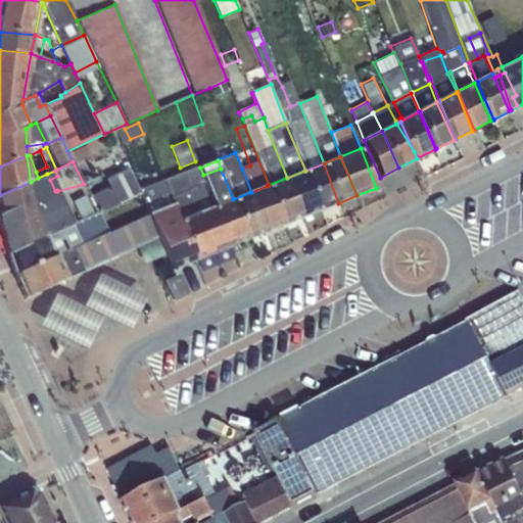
[(305,171),(304,171),(321,209),(338,203),(324,163),(305,171)]
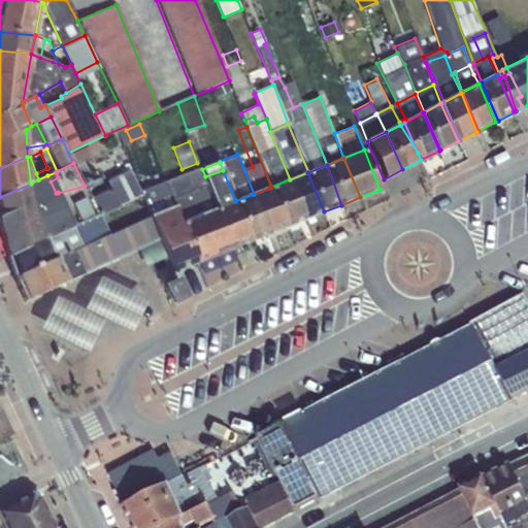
[(201,167),(165,182),(170,194),(172,199),(189,193),(208,185),(205,176),(202,169),(201,167)]
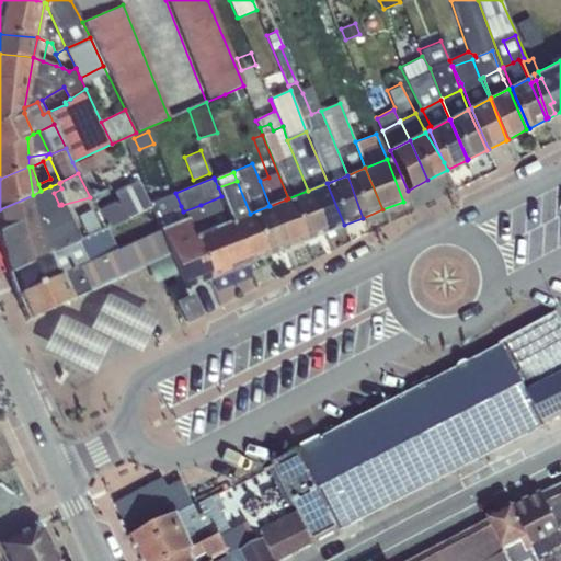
[(231,220),(249,264),(265,256),(250,214),(237,181),(218,187),(221,196),(231,220)]
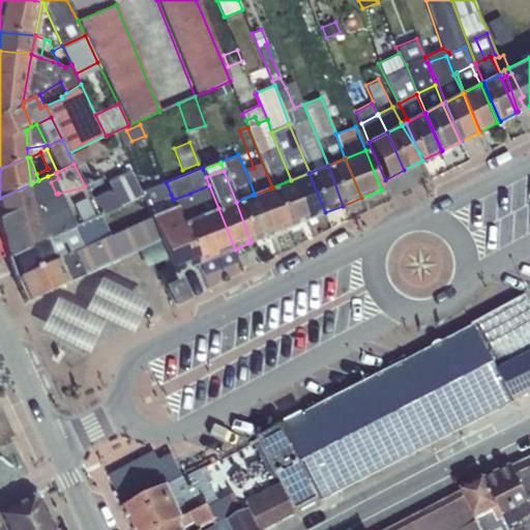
[(58,178),(56,173),(48,176),(51,182),(58,178)]
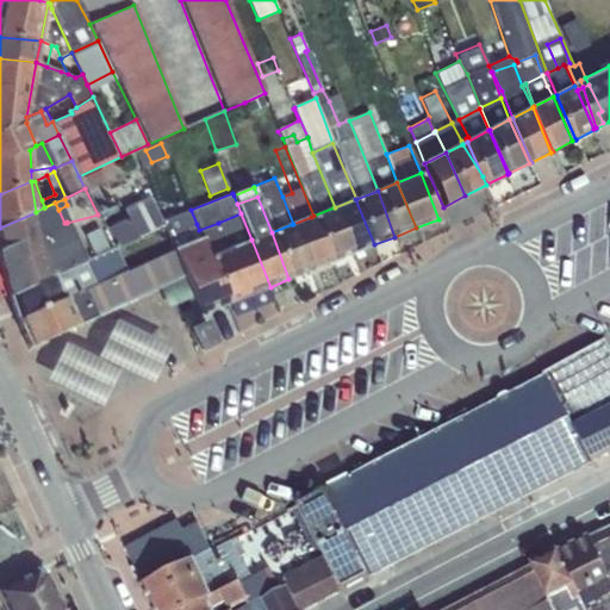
[(334,207),(354,254),(374,244),(355,199),(335,207),(334,207)]
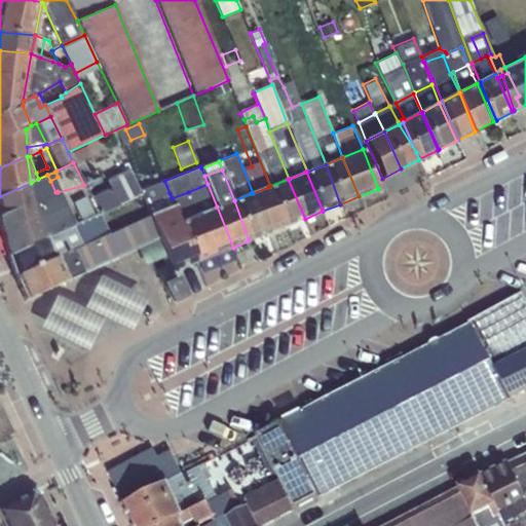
[(31,183),(35,201),(55,192),(50,181),(47,175),(38,179),(31,183)]
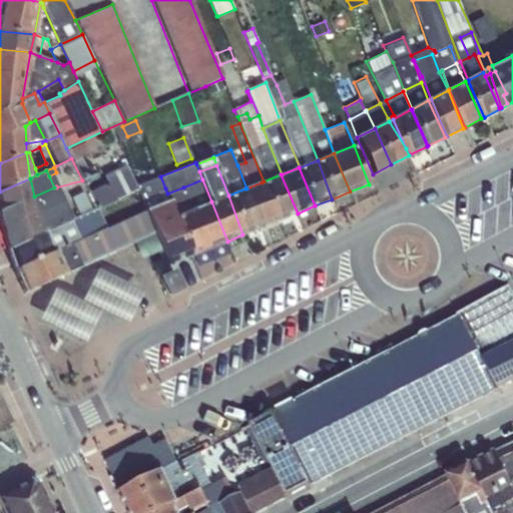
[(118,178),(124,192),(135,187),(129,174),(118,178)]
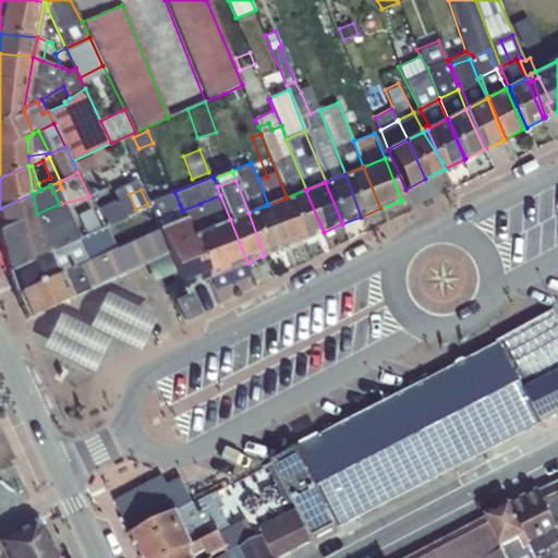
[(284,198),(303,241),(324,232),(305,190),(287,197),(284,198)]
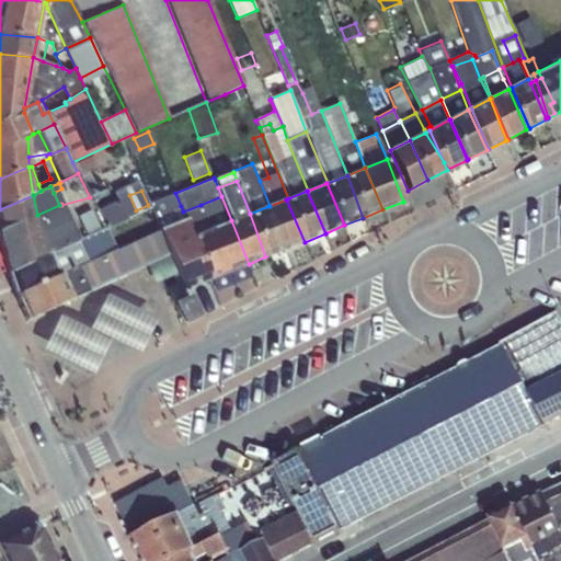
[(0,209),(0,230),(37,215),(33,195),(0,209)]
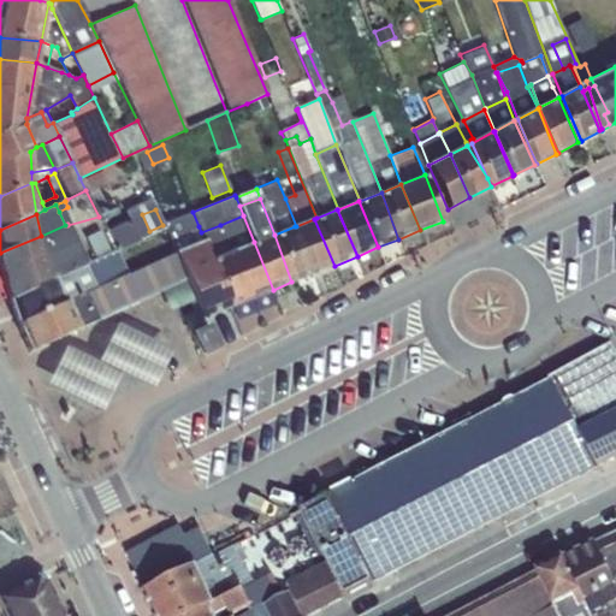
[(231,252),(254,242),(243,215),(220,225),(231,252)]
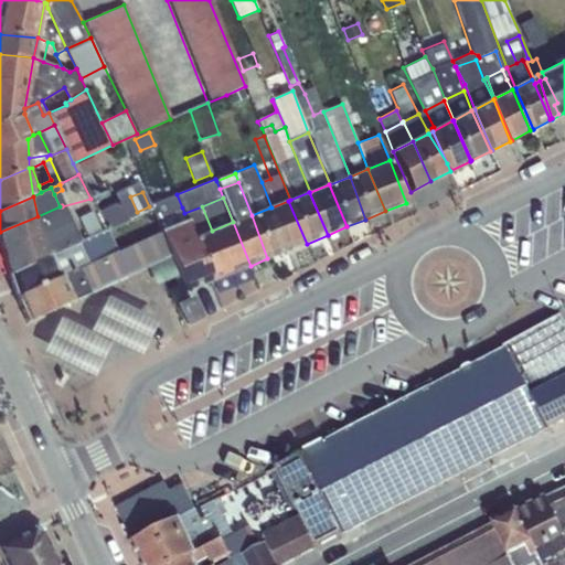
[(91,199),(62,206),(68,223),(96,211),(91,199)]
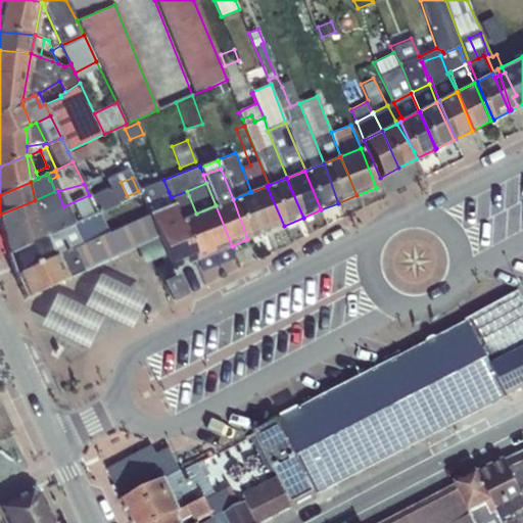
[(250,192),(266,232),(284,226),(267,186),(251,192),(250,192)]
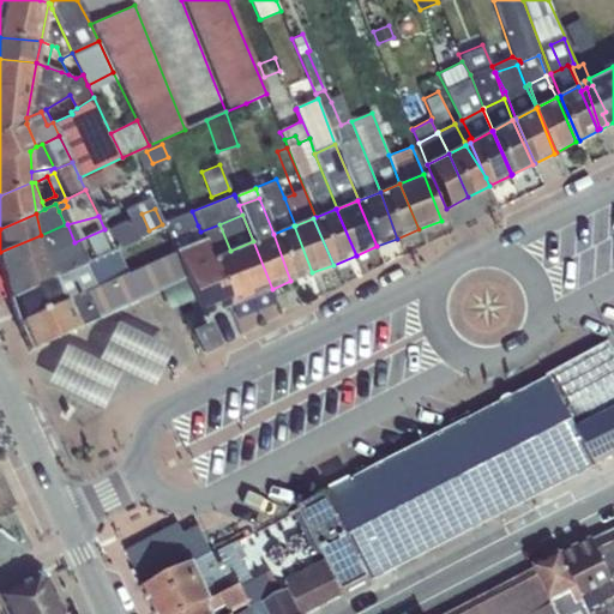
[(104,229),(74,242),(67,224),(67,223),(65,224),(41,235),(46,254),(54,277),(118,250),(138,240),(130,220),(104,229)]
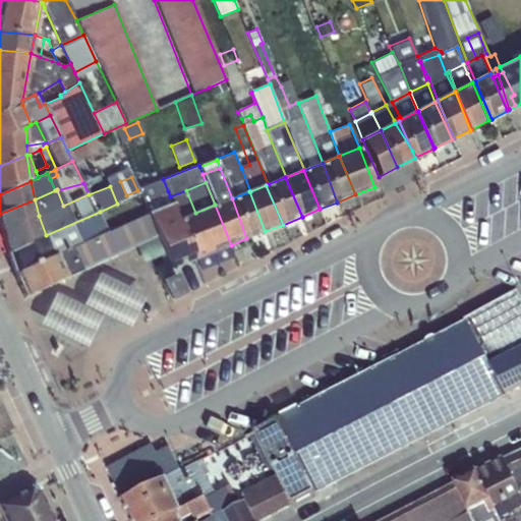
[(173,205),(179,219),(195,213),(186,190),(170,196),(173,205)]
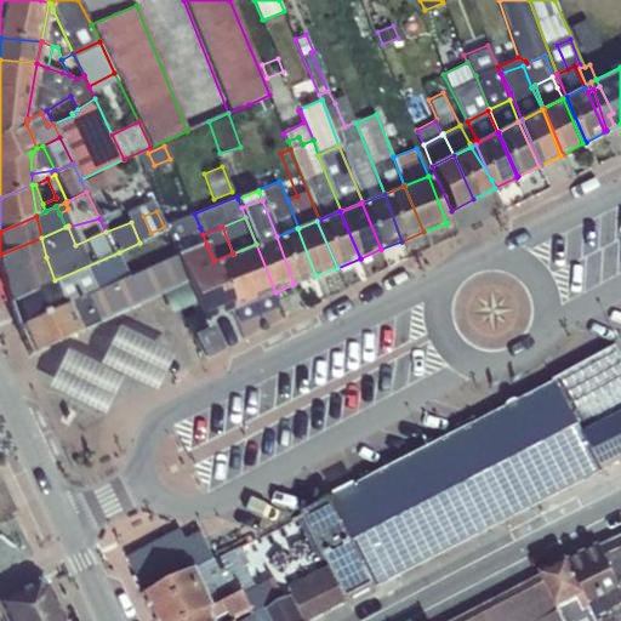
[(200,228),(172,240),(177,254),(178,256),(206,244),(203,234),(200,228)]
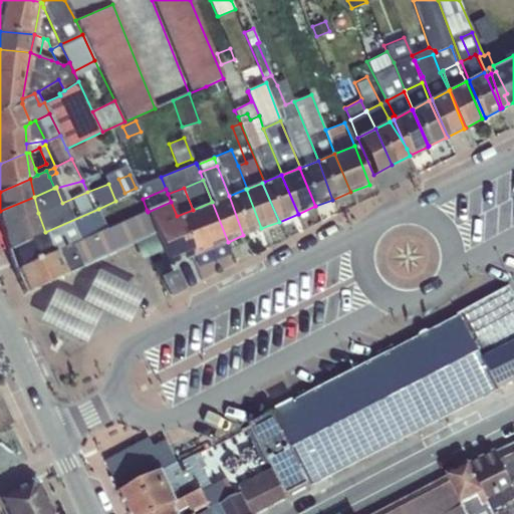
[(261,228),(246,189),(229,196),(243,235),(261,228)]
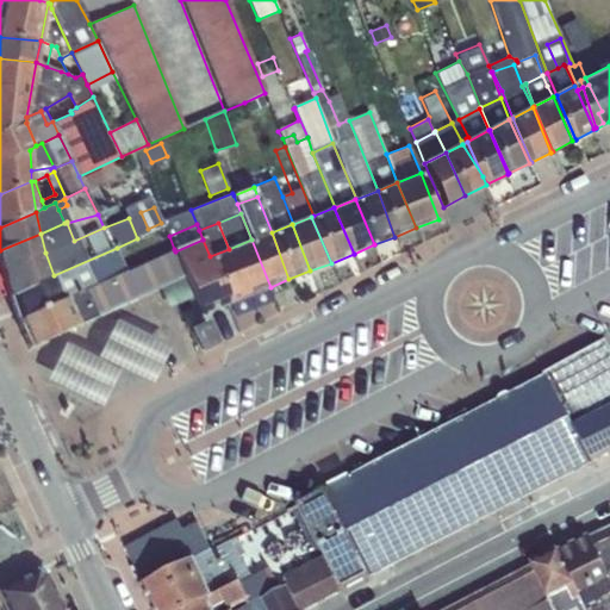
[(41,234),(0,250),(0,262),(10,297),(54,277),(54,275),(45,253),(41,234)]
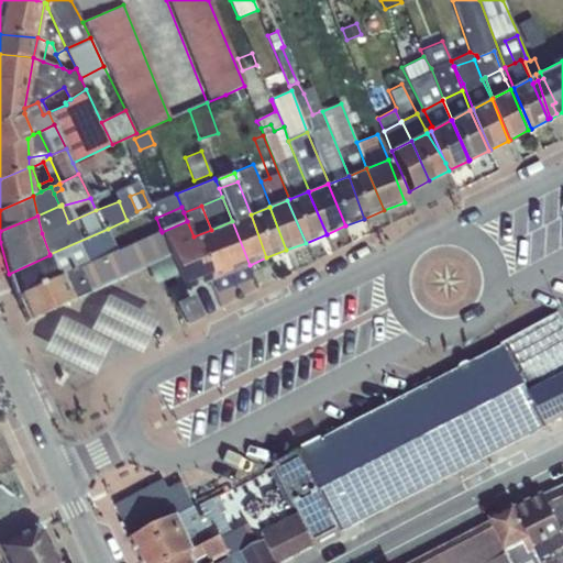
[(169,253),(185,290),(210,280),(194,236),(187,221),(162,232),(169,253)]
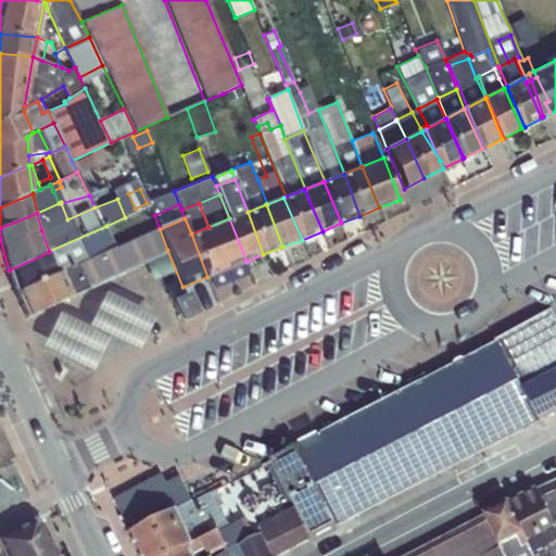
[(191,234),(207,277),(209,276),(247,262),(229,218),(209,227),(191,234)]
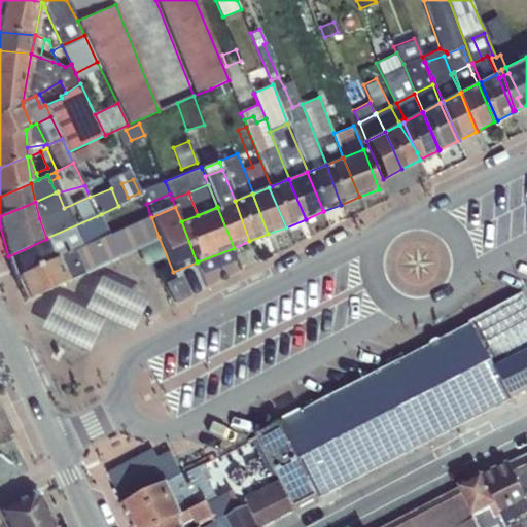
[(150,215),(57,257),(66,279),(83,272),(136,247),(159,237),(151,217),(150,215)]
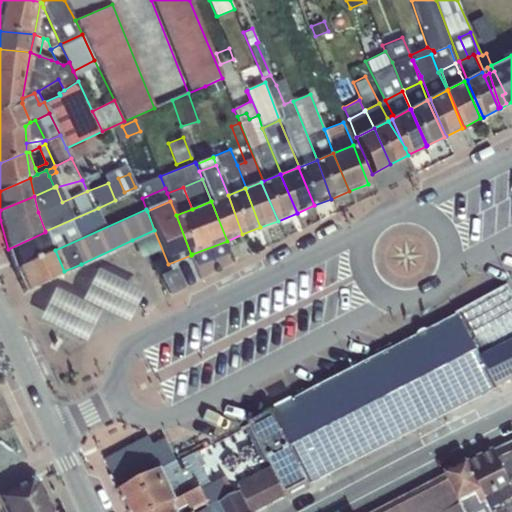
[(168,264),(154,230),(132,240),(140,259),(156,252),(159,258),(168,264)]
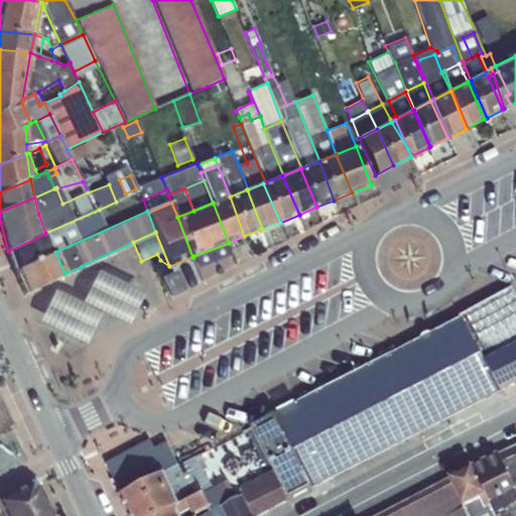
[(8,251),(15,271),(52,253),(45,234),(8,251)]
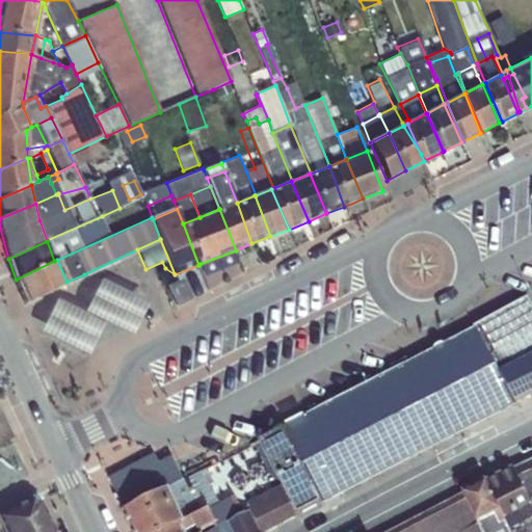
[(236,250),(200,264),(205,275),(240,261),(236,250)]
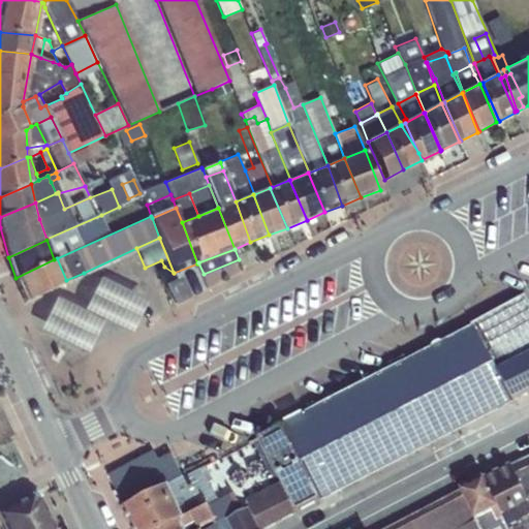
[(16,278),(25,300),(66,280),(57,258),(54,259),(16,278)]
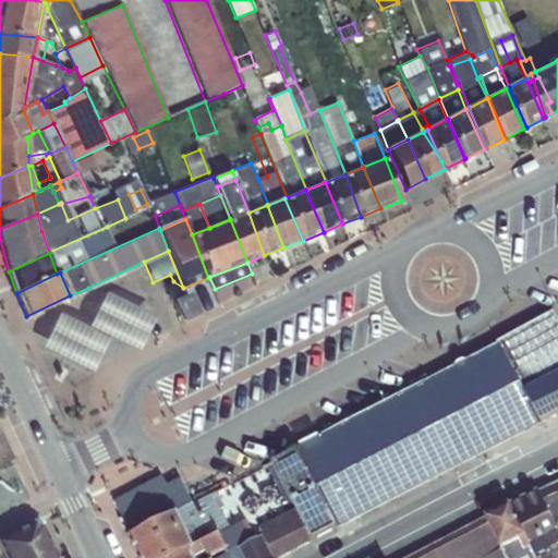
[(191,300),(183,288),(173,281),(164,286),(173,308),(191,300)]
